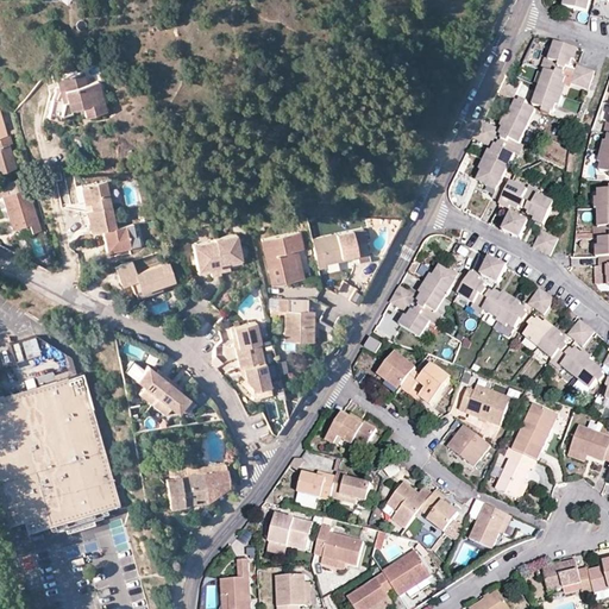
[(588,12),(591,0),(567,0),(567,7),(588,12)]
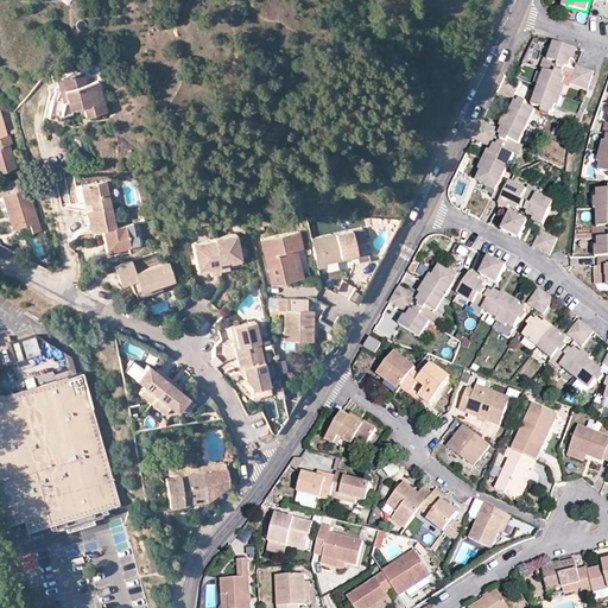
[(575,49),(555,43),(549,59),(549,61),(558,64),(557,67),(564,69),(565,70),(567,67),(569,68),(570,62),(571,59),(575,49)]
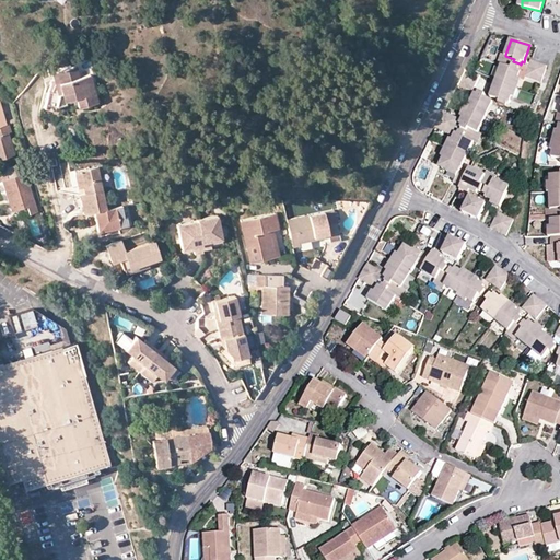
[(514,59),(505,56),(501,66),(511,69),(512,66),(518,67),(520,63),(513,61),(514,59)]
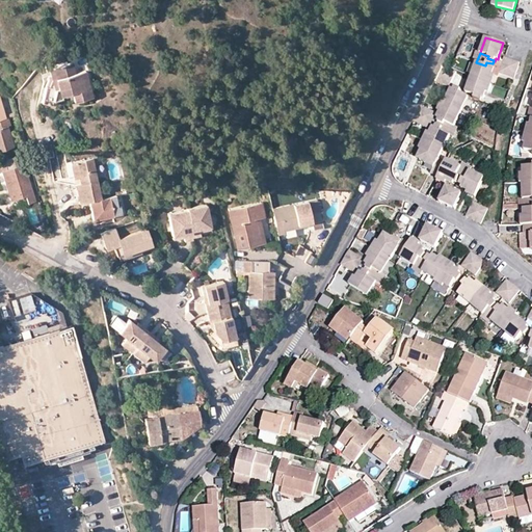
[(520,63),(504,58),(499,74),(514,79),(520,63)]
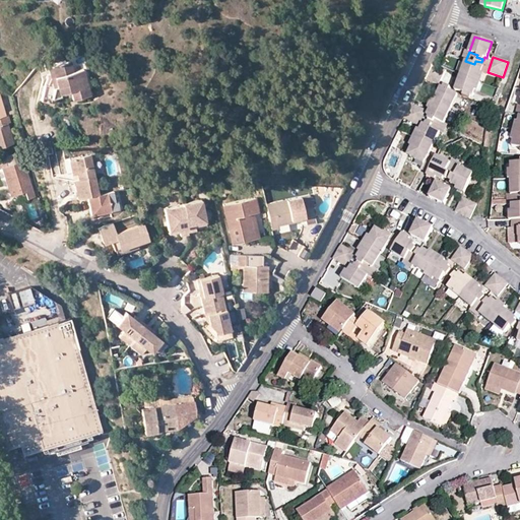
[(51,66),(55,79),(52,85),(48,84),(44,83),(41,100),(50,102),(51,96),(59,94),(59,91),(70,88),(73,98),(89,93),(82,68),(72,70),(70,60),(51,66)]
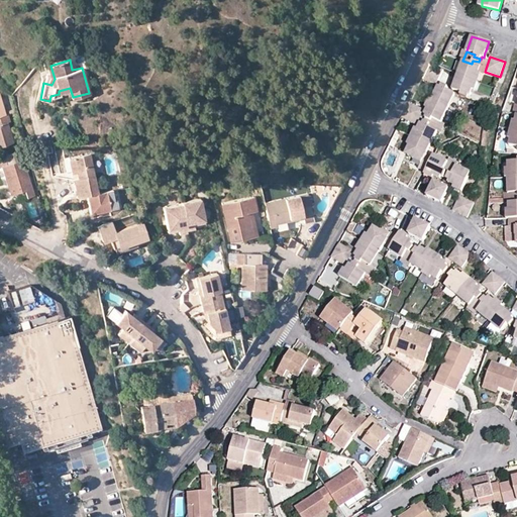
[(462,61),(458,75),(476,81),(479,72),(480,69),(481,66),(479,65),(480,63),(479,62),(473,61),(472,64),(462,61)]
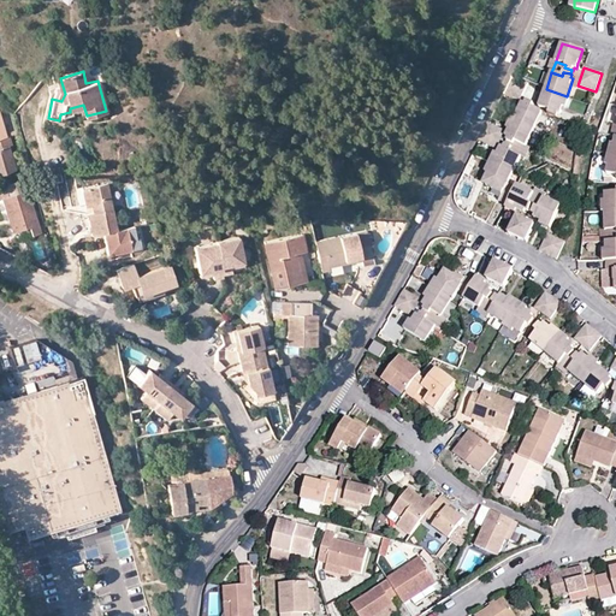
[(510,76),(502,93),(520,100),(528,83),(510,76)]
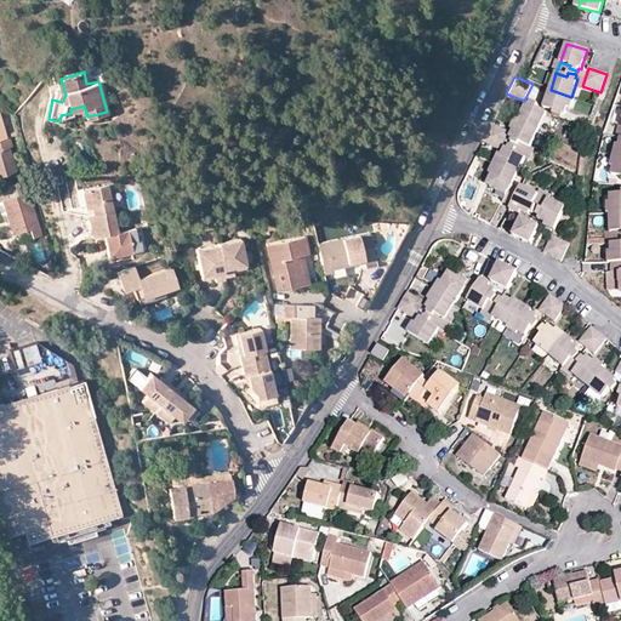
[(568,108),(571,97),(551,90),(543,108),(554,112),(553,115),(560,118),(562,114),(565,115),(567,112),(568,108)]
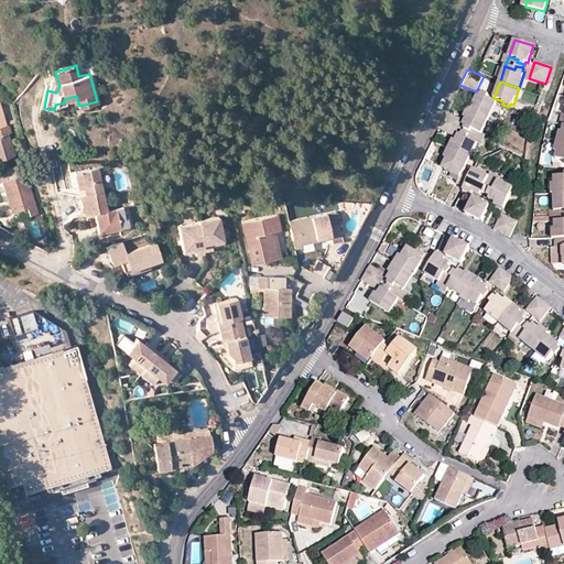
[(481,95),(478,94),(475,101),(470,109),(489,118),(497,102),(487,98),(489,95),(483,91),(481,95)]
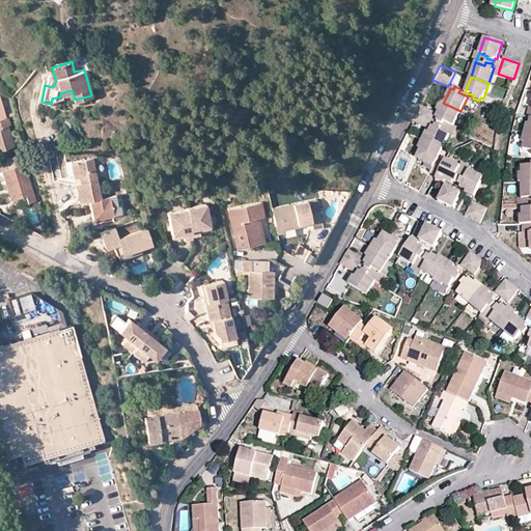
[(439,121),(443,124),(445,121),(453,126),(460,111),(443,103),(439,112),(438,113),(436,118),(438,119),(437,121),(439,121)]
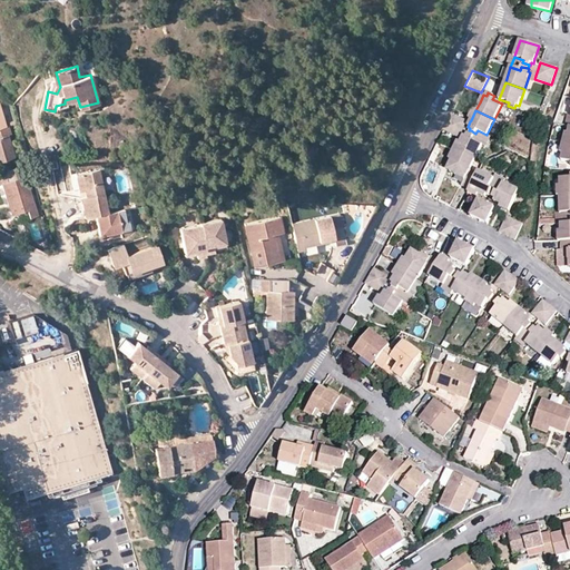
[(443,129),(460,137),(468,121),(451,114),(443,129)]
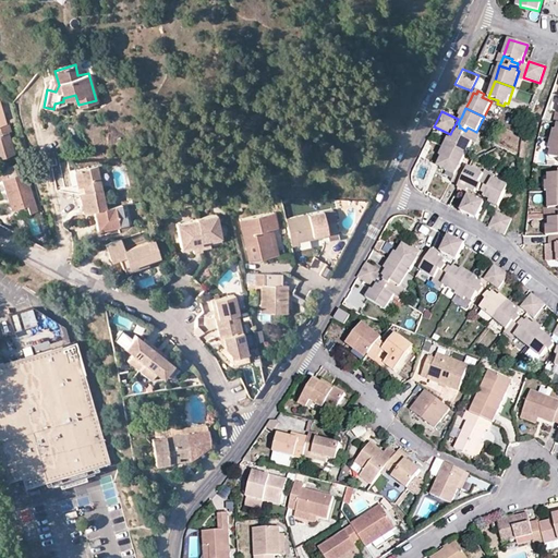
[(5,123),(0,124),(0,157),(14,153),(9,131),(11,131),(11,129),(16,126),(15,120),(9,122),(5,123)]
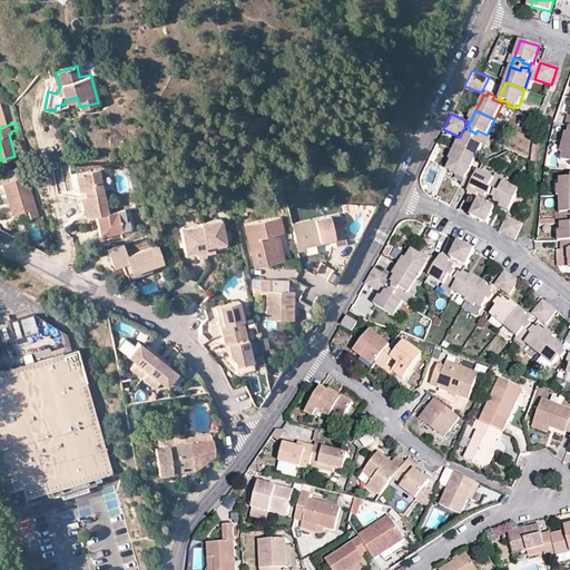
[(482,145),(487,135),(478,130),(475,134),(471,130),(469,134),(474,137),(473,140),(482,145)]
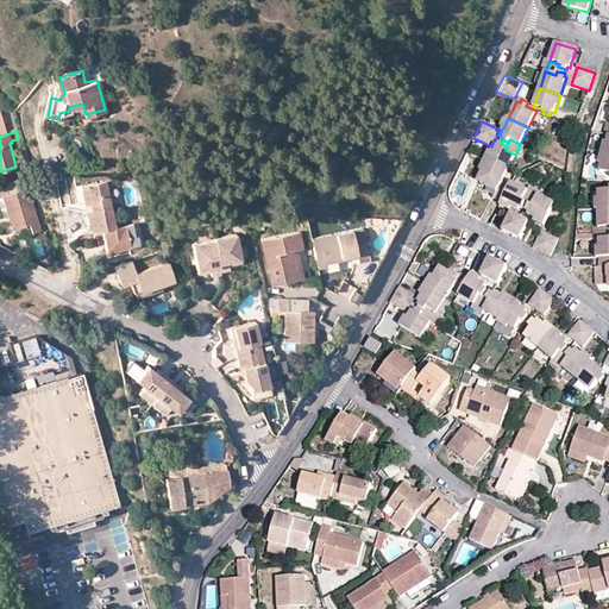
[(493,150),(491,151),(487,162),(507,171),(515,155),(506,150),(507,146),(501,143),(500,143),(498,146),(495,144),(493,150)]
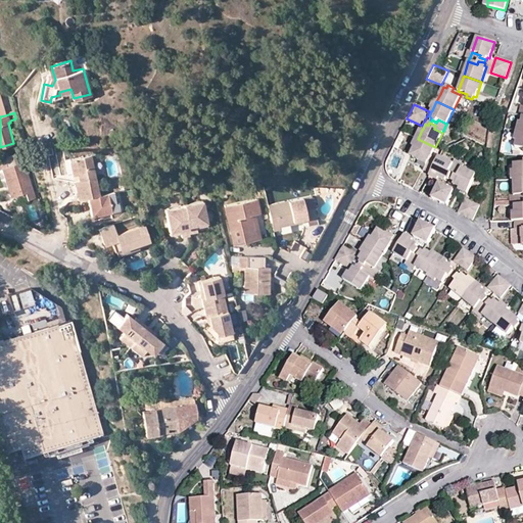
[(411,153),(410,156),(426,164),(427,164),(431,156),(435,147),(418,139),(414,147),(411,153)]
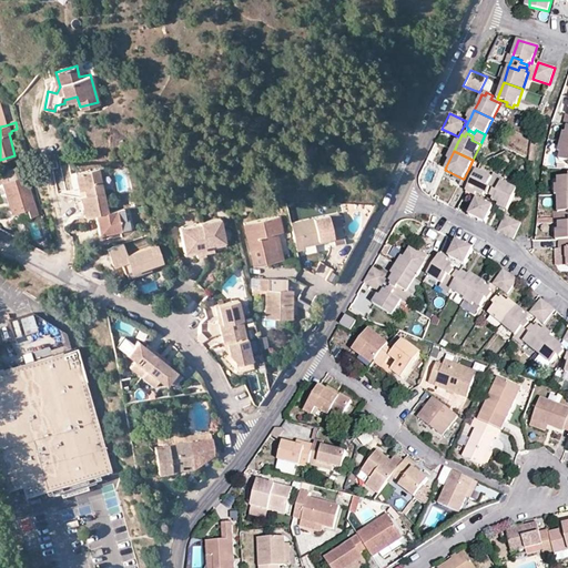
[(473,160),(468,170),(475,173),(476,170),(479,163),(473,160)]
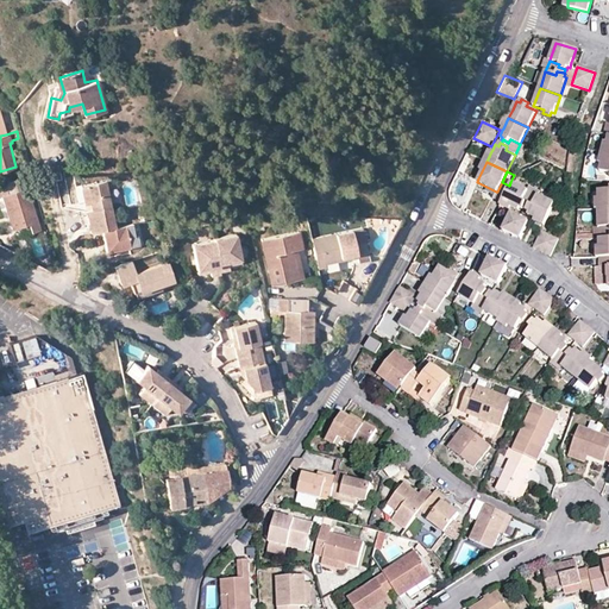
[(0,194),(1,194),(11,227),(27,223),(30,232),(38,230),(26,187),(22,188),(18,177),(0,182),(0,194)]
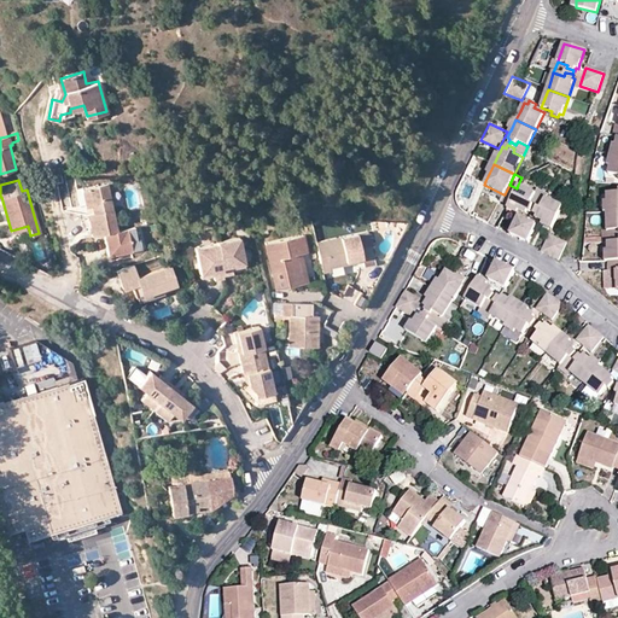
[(88,213),(92,233),(104,232),(109,251),(132,246),(127,227),(116,229),(106,182),(86,186),(89,204),(93,204),(94,211),(91,213),(88,213)]
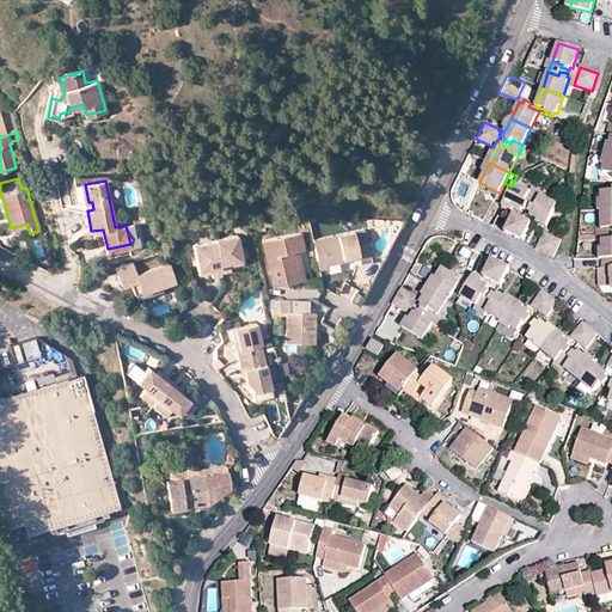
[(495,199),(503,203),(514,208),(515,209),(521,212),(522,209),(525,210),(526,209),(530,202),(526,201),(530,191),(513,183),(512,187),(505,183),(500,193),(499,193),(495,199)]
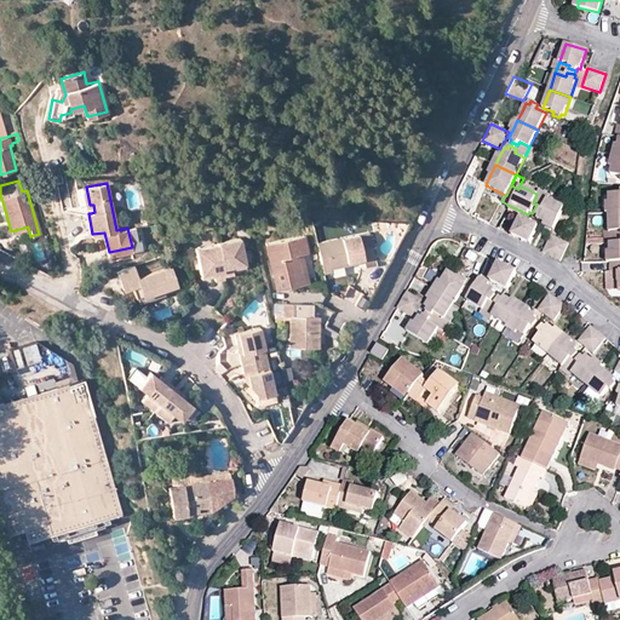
[(539,189),(537,194),(547,199),(550,195),(539,189)]
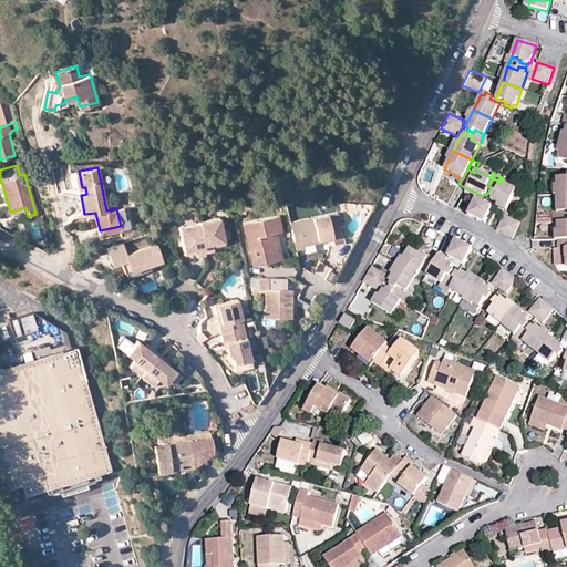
[(487,194),(491,195),(494,189),(497,191),(501,182),(491,177),(487,186),(491,187),(487,194)]
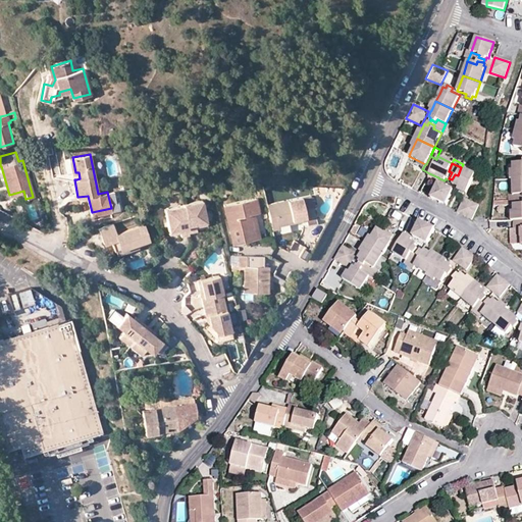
[(461,167),(458,175),(455,174),(452,179),(452,180),(454,181),(453,185),(456,187),(459,188),(467,192),(475,174),(461,167)]
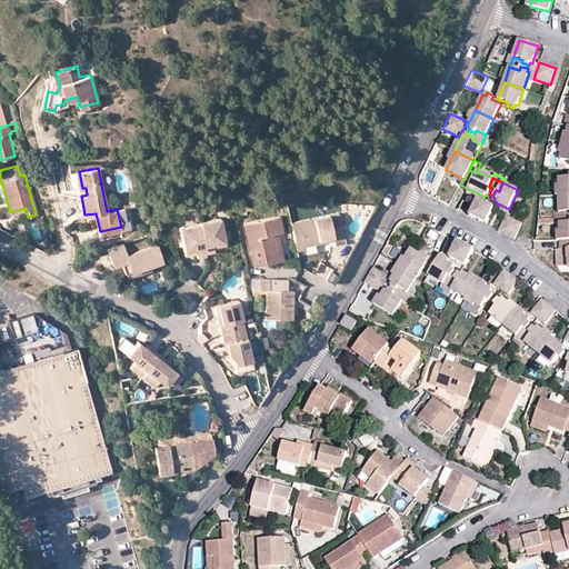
[(470,216),(487,223),(495,208),(478,200),(475,208),(470,216)]
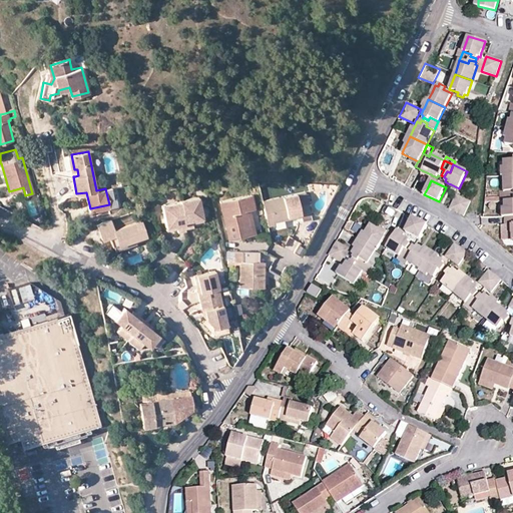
[(23,187),(9,191),(11,199),(25,195),(23,187)]
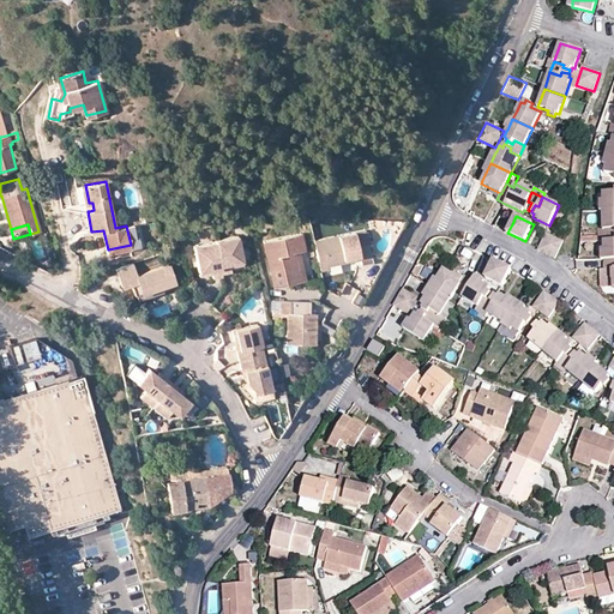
[(313,240),(320,270),(329,269),(327,265),(360,258),(361,264),(372,262),(371,256),(365,229),(313,240)]
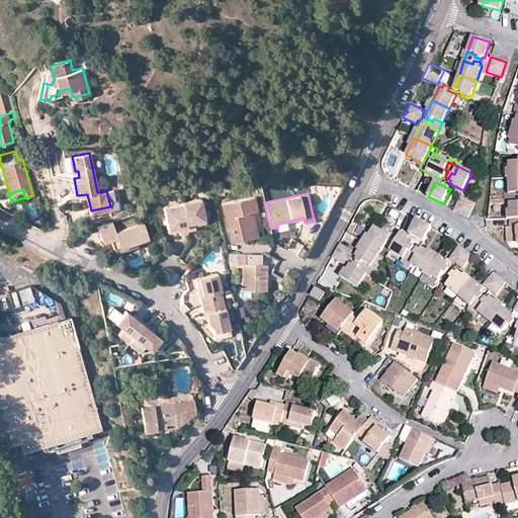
[(253,196),(222,203),(230,241),(254,236),(249,211),(252,210),(256,209),(253,196)]
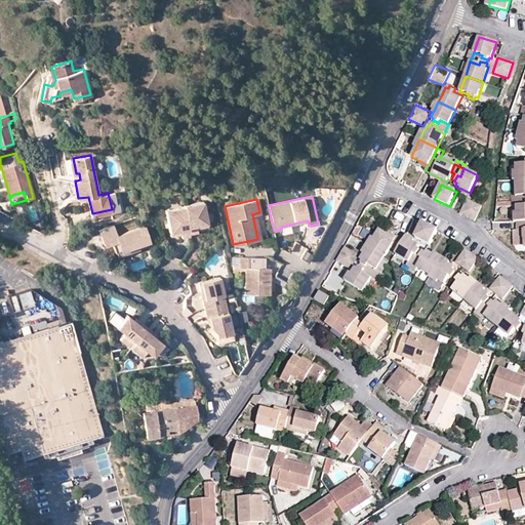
[(459,213),(474,220),(481,206),(468,199),(459,213)]
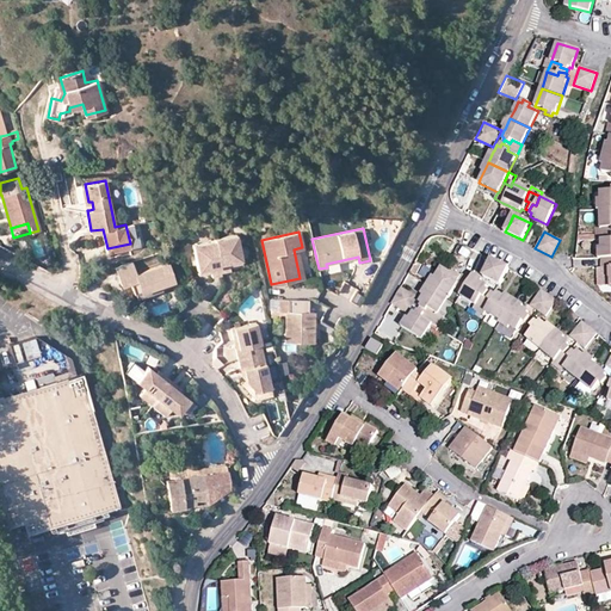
[(216,242),(222,277),(232,275),(230,271),(234,270),(234,266),(242,265),(239,239),(216,242)]
